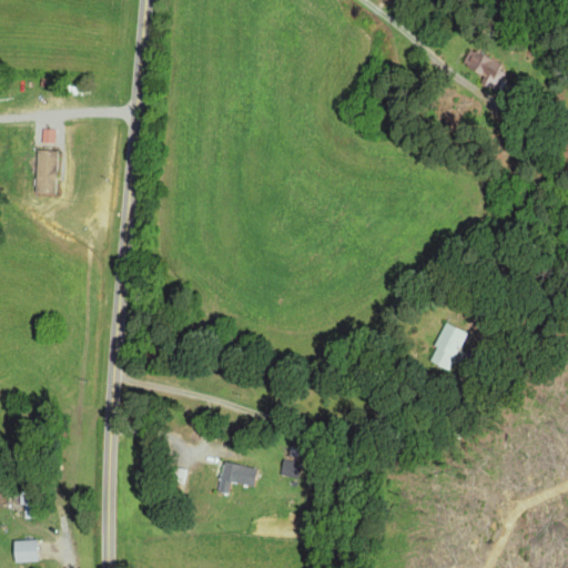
[(483,77),(480,82),(495,89),(501,75),(495,72),(499,63),(468,48),(459,66),(483,77)]
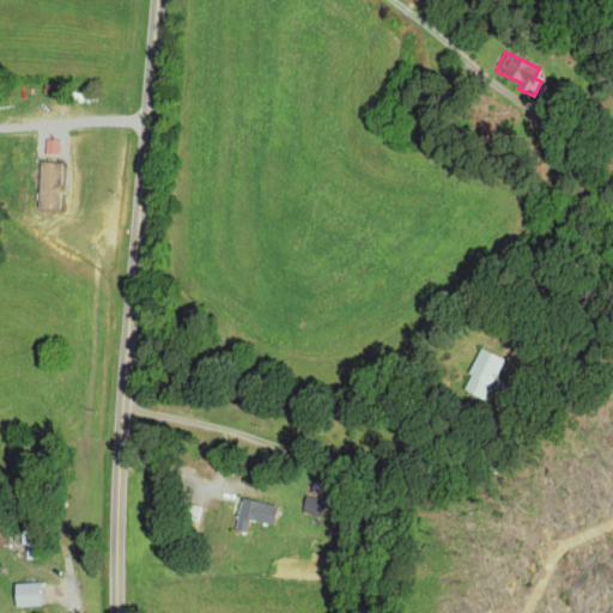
[(59,155),(59,139),(44,139),(44,155),(59,155)]
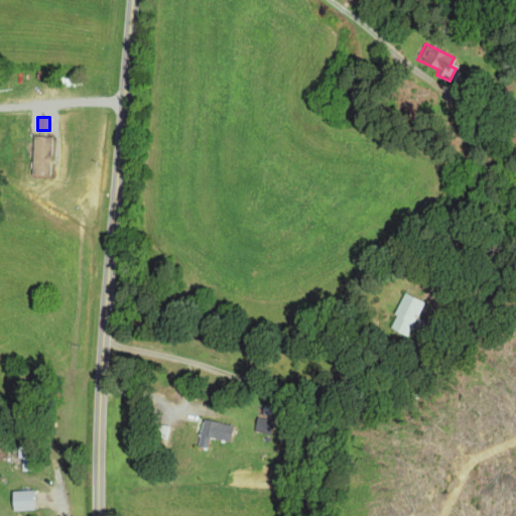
[(49,176),(50,137),(32,136),(31,175),(49,176)]
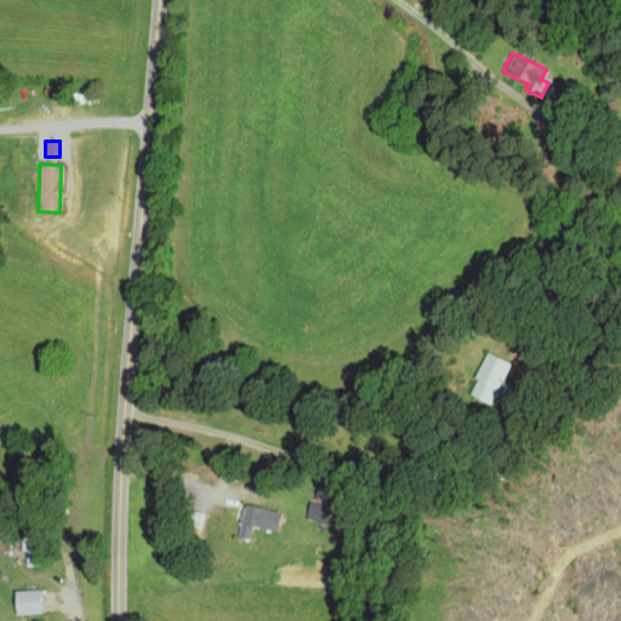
[(471,394),(494,404),(512,363),(489,353),(471,394)]
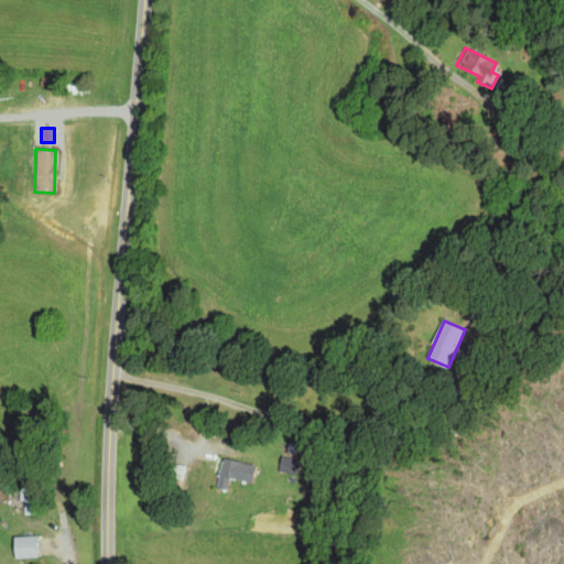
[(214,487),(225,489),(227,477),(248,483),(252,465),(220,457),(214,487)]
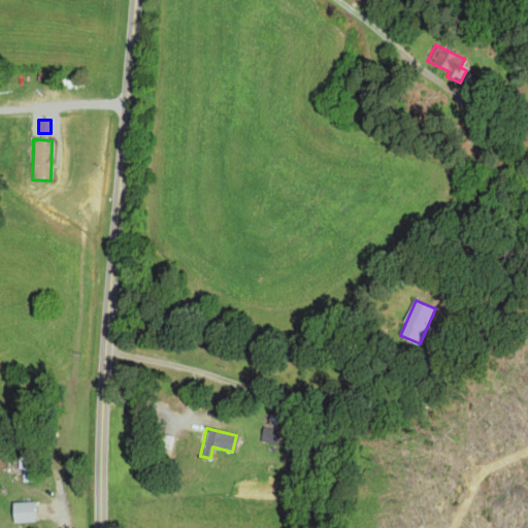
[(32,500),(9,501),(10,522),(33,522),(32,500)]
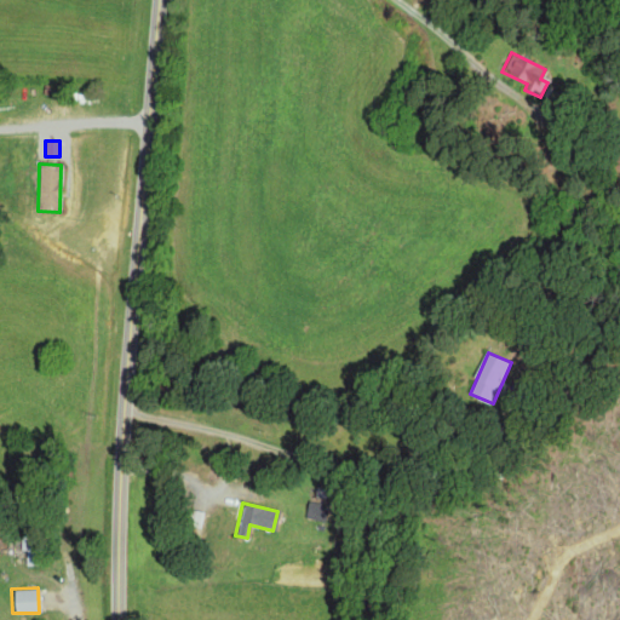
All buildings are outlined.
